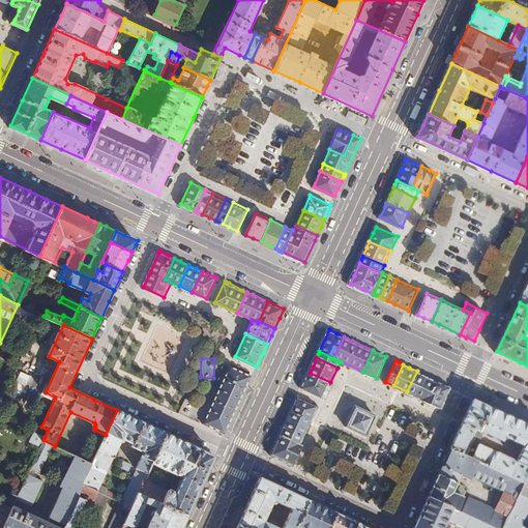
[(253,375),(231,365),(222,387),(205,423),(227,434),(241,401),(246,388),(253,375)]
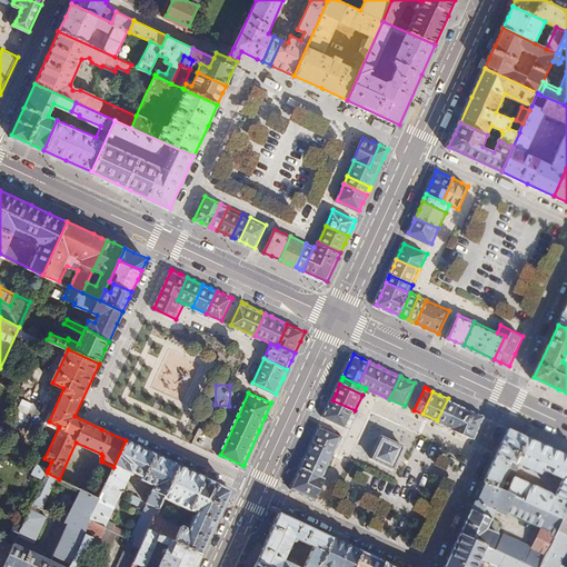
[(437,420),(449,426),(459,404),(454,400),(448,398),(437,420)]
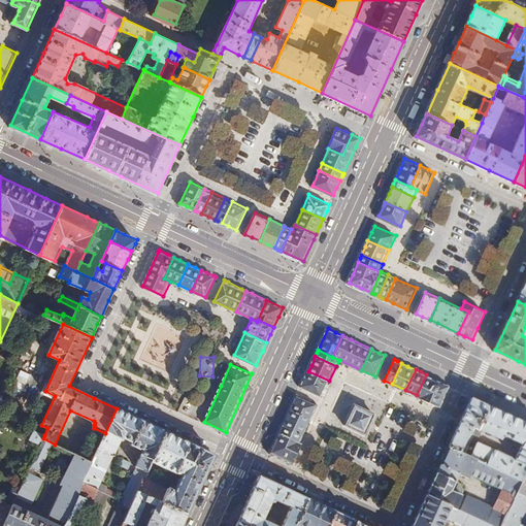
[(329,381),(308,371),(304,379),(301,386),(322,395),(329,381)]
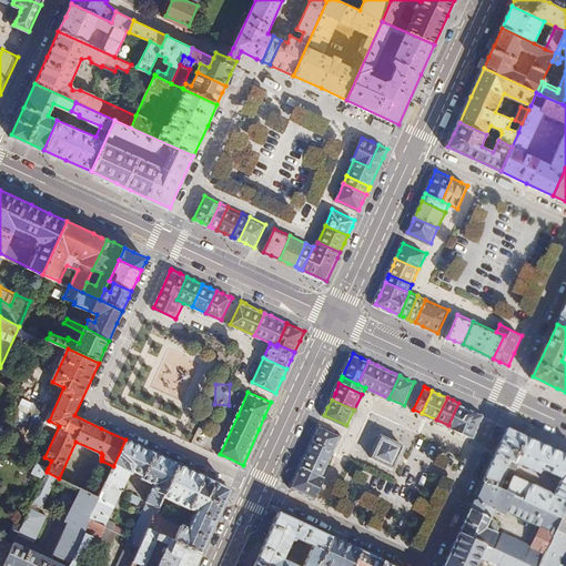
[(460,431),(470,407),(463,405),(458,403),(448,425),(460,431)]
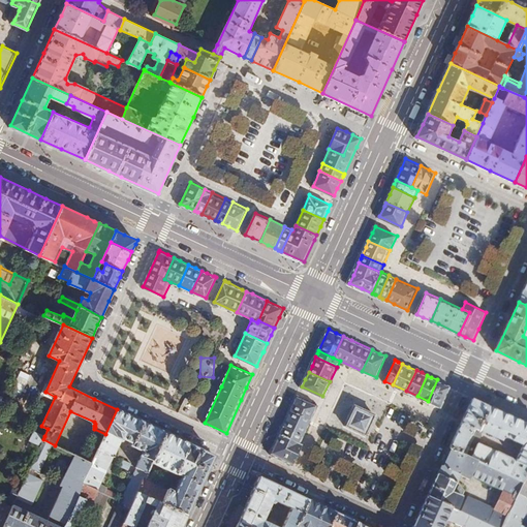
[(444,383),(437,379),(428,401),(442,407),(442,408),(452,386),(444,383)]
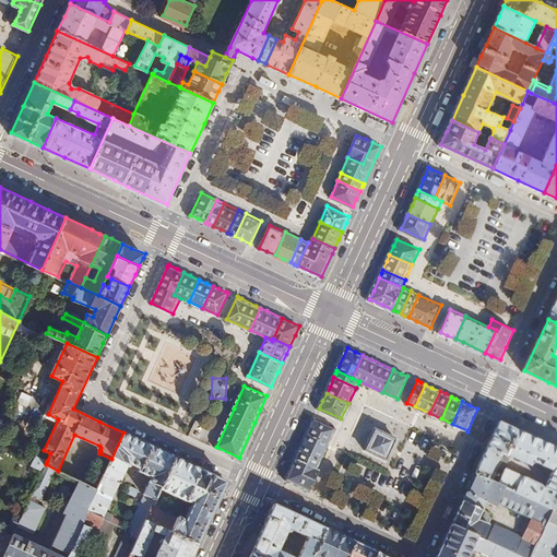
[(308,434),(330,443),(336,428),(315,417),(311,426),(308,434)]
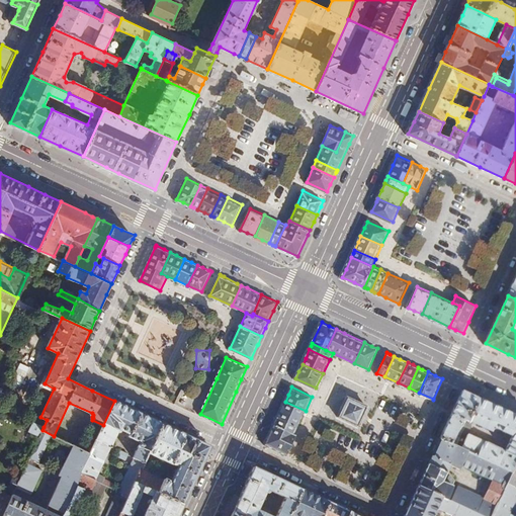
[(453,414),(442,437),(457,444),(480,396),(464,389),(453,414)]
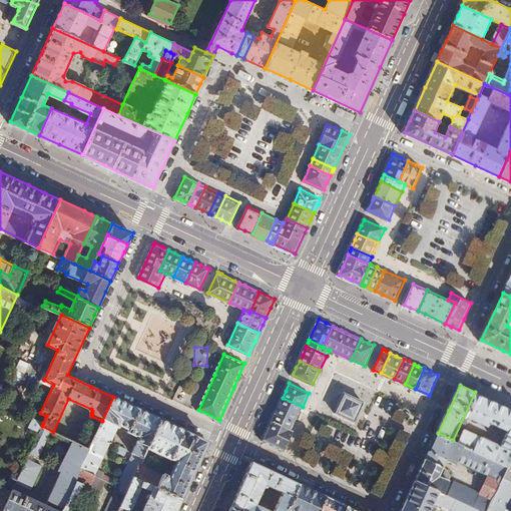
[(510,408),(500,404),(475,392),(453,440),(509,466),(510,463),(510,408)]
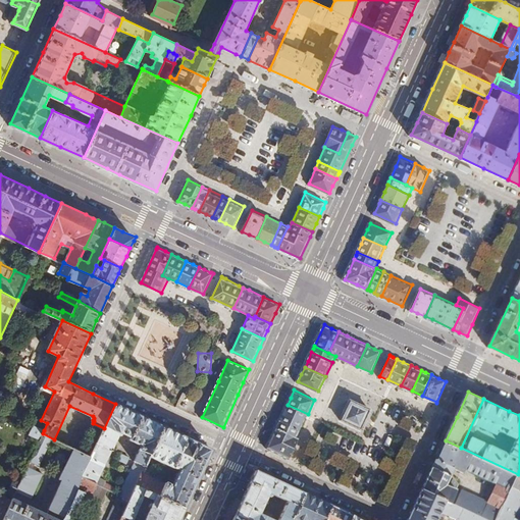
[(371,408),(352,400),(343,419),(362,428),(371,408)]
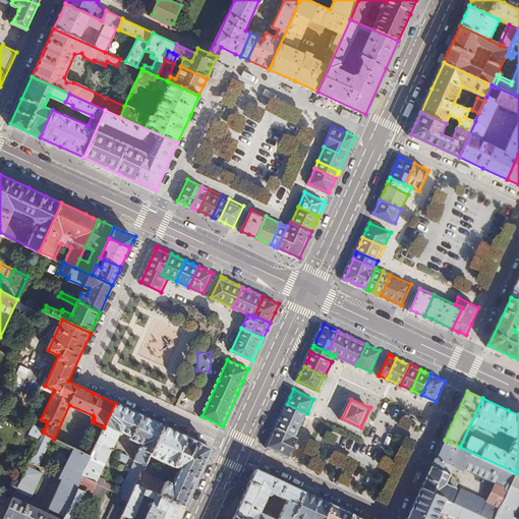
[(141,415),(115,403),(104,427),(92,455),(82,475),(98,482),(108,487),(116,491),(118,486),(107,482),(108,479),(101,476),(122,431),(131,436),(130,439),(142,444),(135,460),(146,465),(151,455),(164,425),(141,415)]
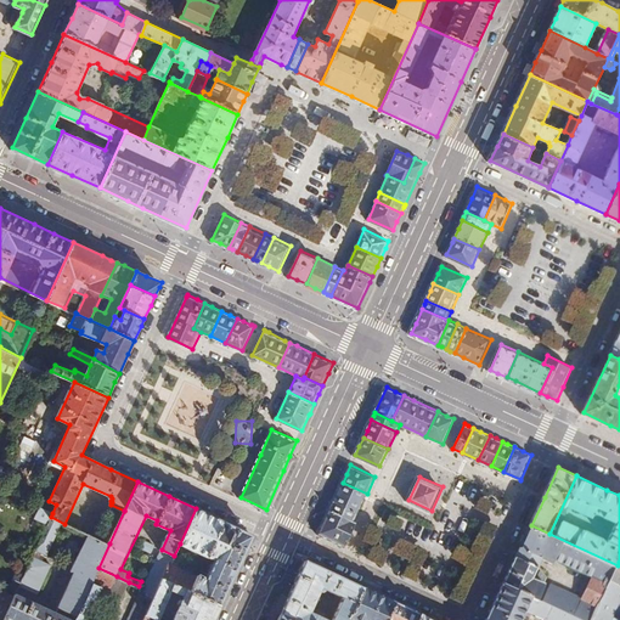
[(360,511),(367,494),(343,483),(339,490),(334,499),(360,511)]
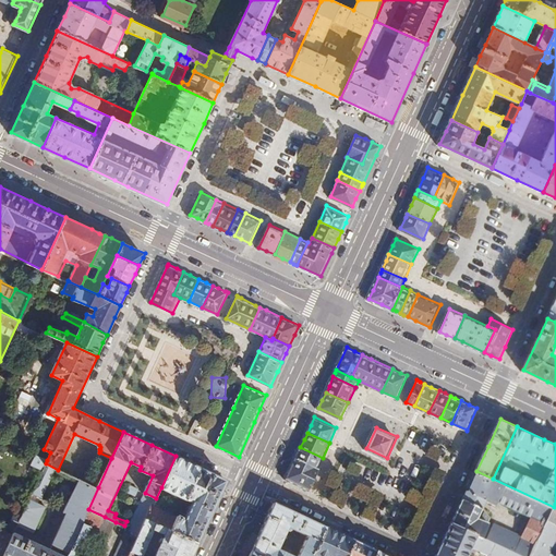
[(323,458),(300,447),(298,452),(295,457),(318,468),(323,458)]
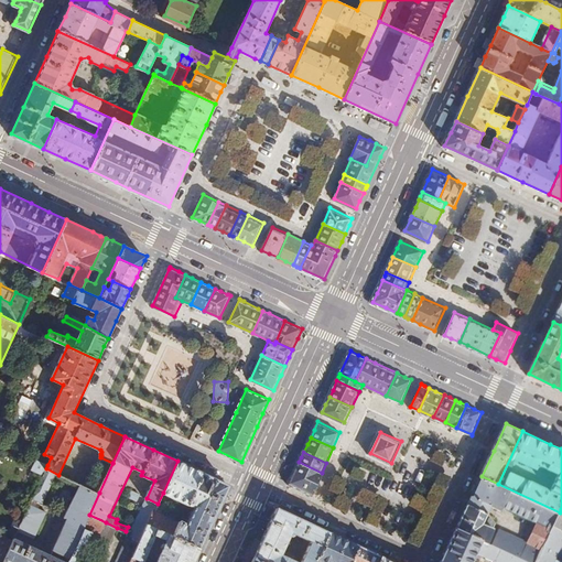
[(46,468),(47,465),(36,460),(33,468),(44,474),(46,468)]
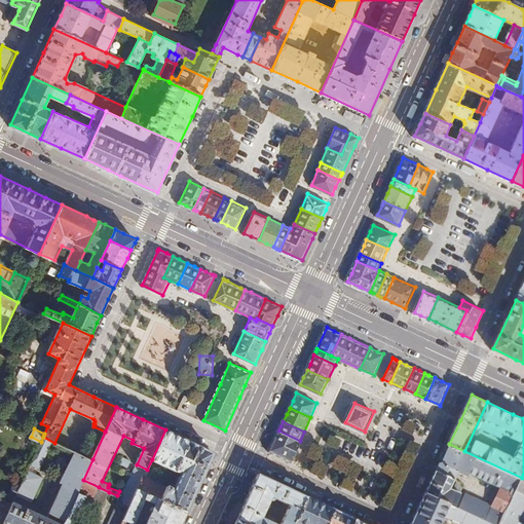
[(177,435),(165,429),(152,459),(175,470),(176,469),(188,441),(177,435)]
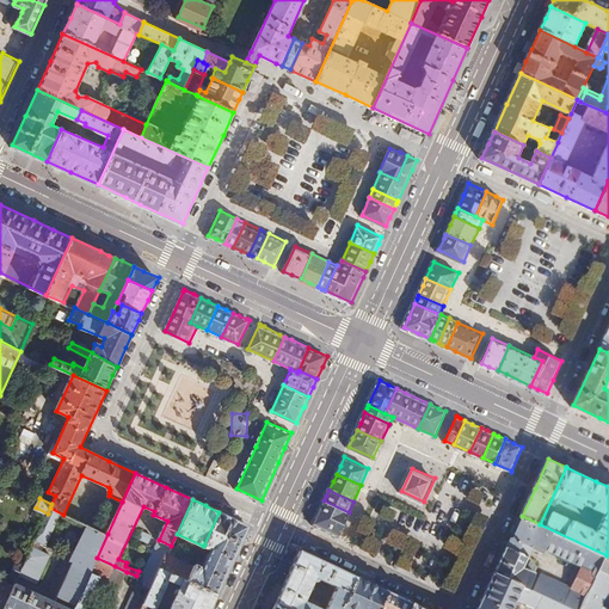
[(351,514),(349,512),(324,500),(319,511),(314,523),(342,536),(351,514)]
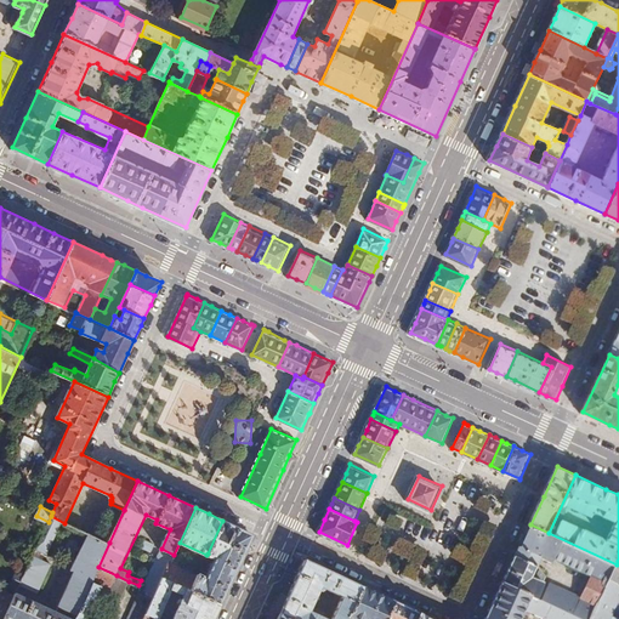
[(52,518),(38,549),(46,552),(61,522),(52,518)]
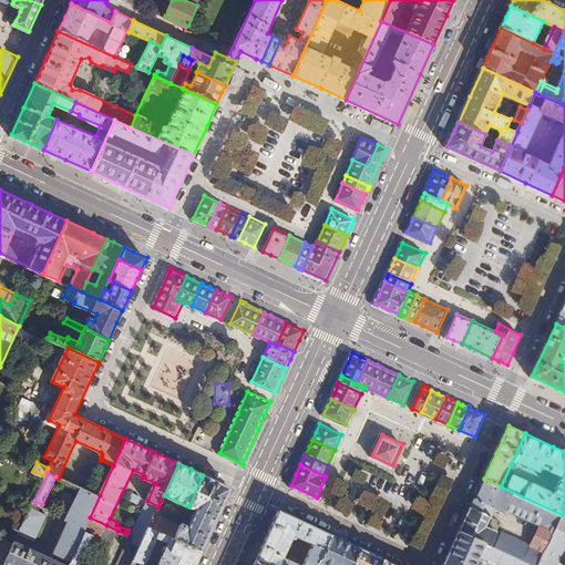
[(180,524),(173,538),(202,551),(215,521),(230,489),(203,475),(189,505),(195,509),(187,525),(181,523),(180,524)]
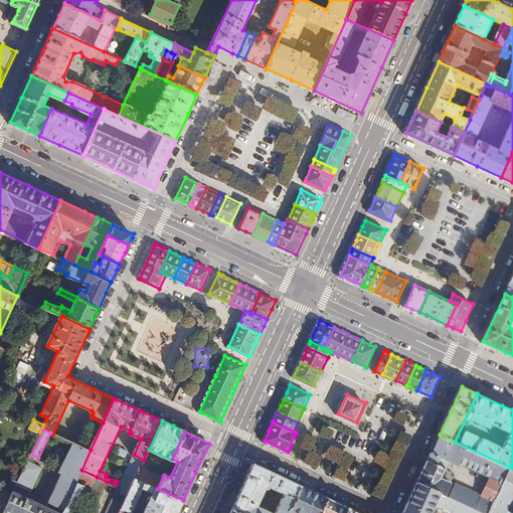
[(450,487),(446,495),(483,512),(490,512),(506,480),(511,468),(455,442),(440,435),(438,441),(432,453),(450,462),(460,467),(462,463),(474,469),(485,474),(483,479),(477,492),(458,483),(455,489),(452,488),(450,487)]
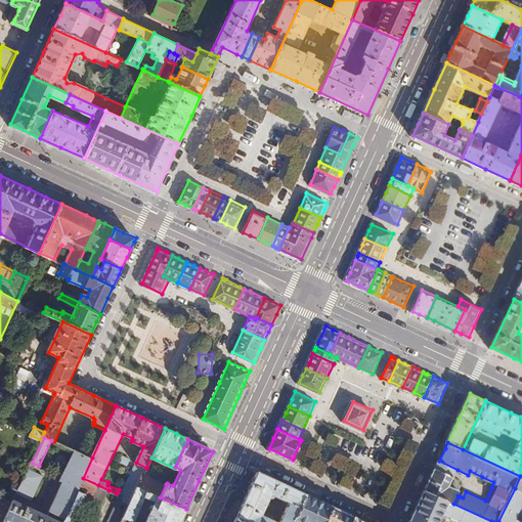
[(62,521),(83,478),(92,458),(75,450),(61,480),(63,481),(48,515),(29,507),(44,473),(29,466),(12,502),(2,521),(62,521)]
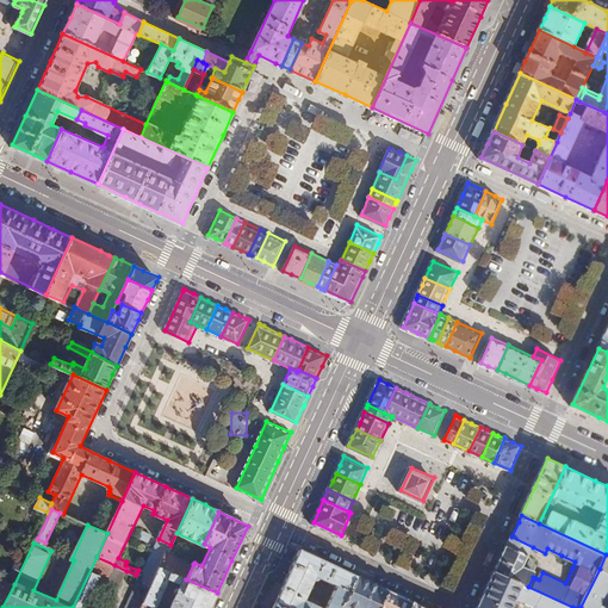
[(510,540),(508,545),(529,556),(533,547),(512,537),(510,540)]
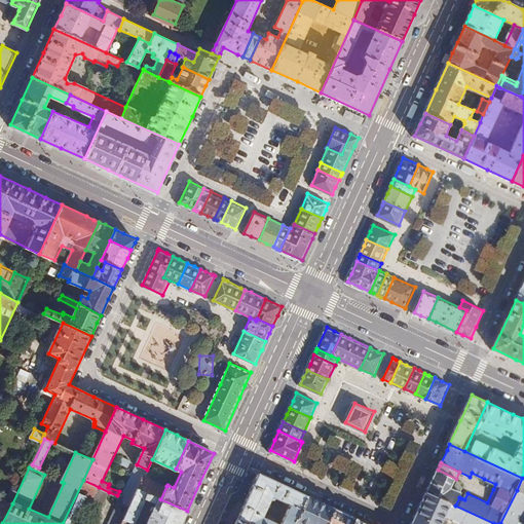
[(427,493),(450,503),(455,506),(459,497),(461,492),(452,488),(456,479),(438,470),(432,483),(427,493)]
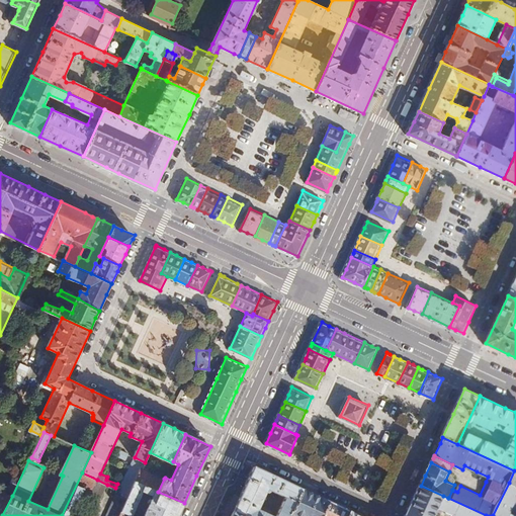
[(256,466),(244,493),(235,512),(244,515),(290,515),(304,489),(256,466)]
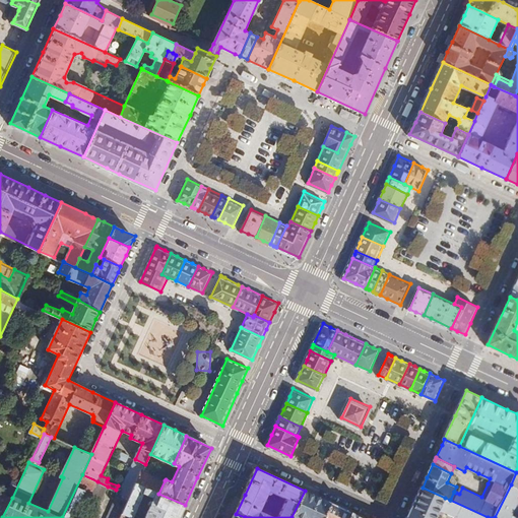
[(142,470),(137,483),(158,494),(165,480),(142,470)]
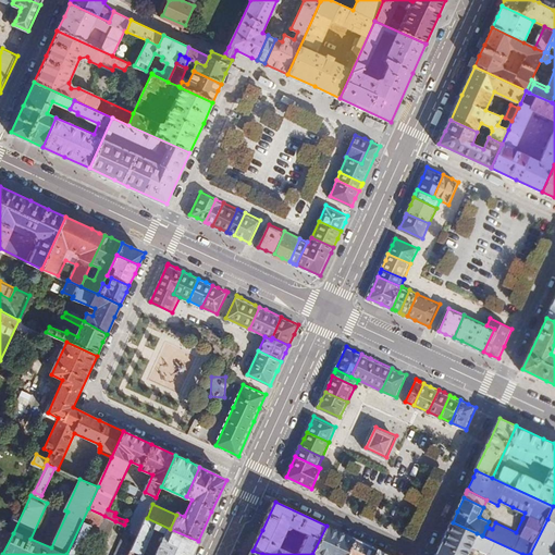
[(88,508),(66,554),(75,554),(90,525),(99,529),(105,516),(88,508)]
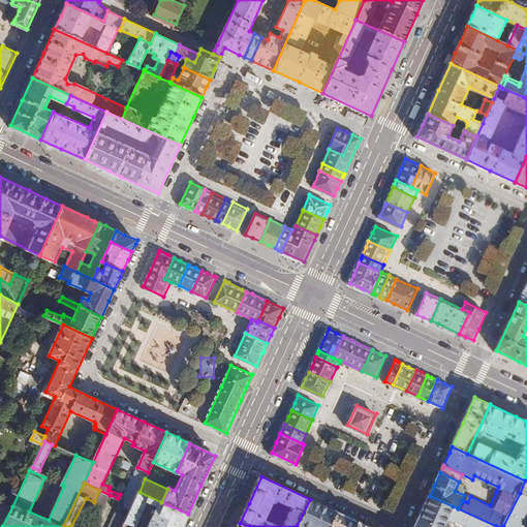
[(123,526),(125,522),(133,505),(120,499),(106,526),(95,526),(110,495),(99,490),(94,502),(82,526),(123,526)]
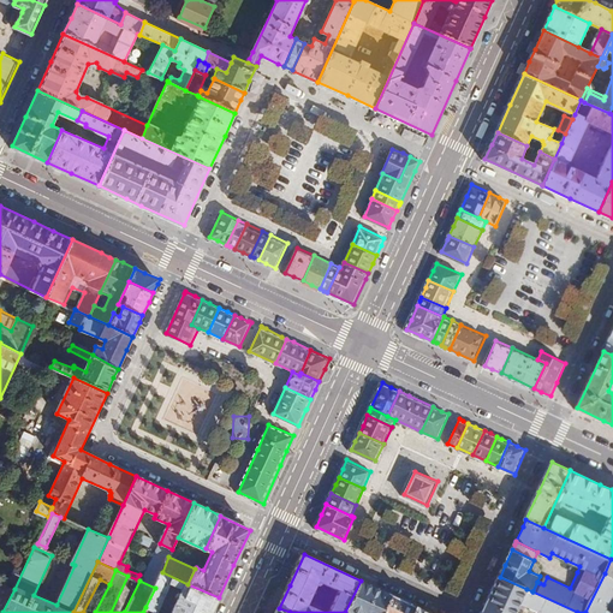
[(188,584),(162,572),(155,588),(146,607),(158,612),(171,583),(183,589),(171,612),(210,612),(219,597),(188,584)]
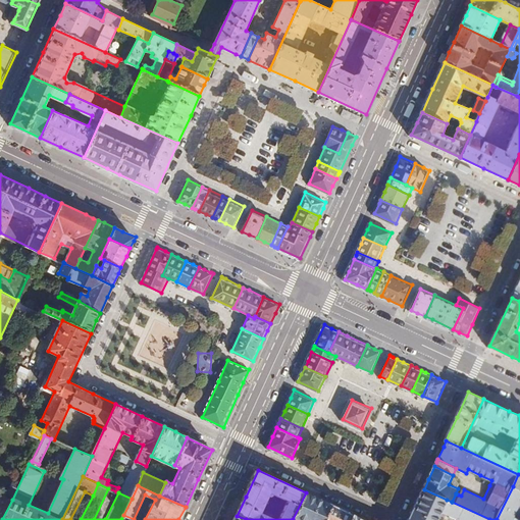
[(489,519),(452,502),(447,500),(440,512),(459,519),(519,519),(519,489),(513,486),(497,519),(489,519)]
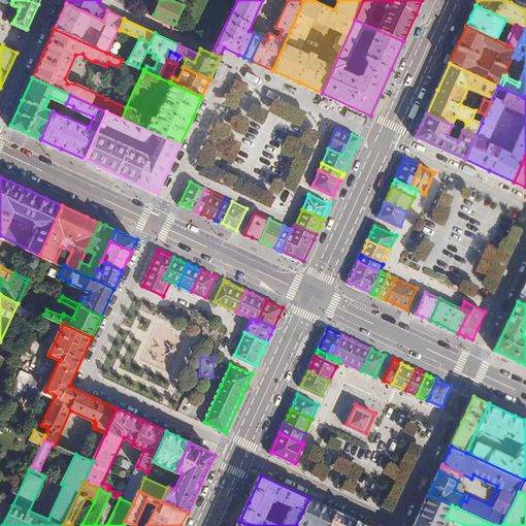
[(415,525),(441,525),(446,518),(452,505),(429,495),(421,513),(415,525)]
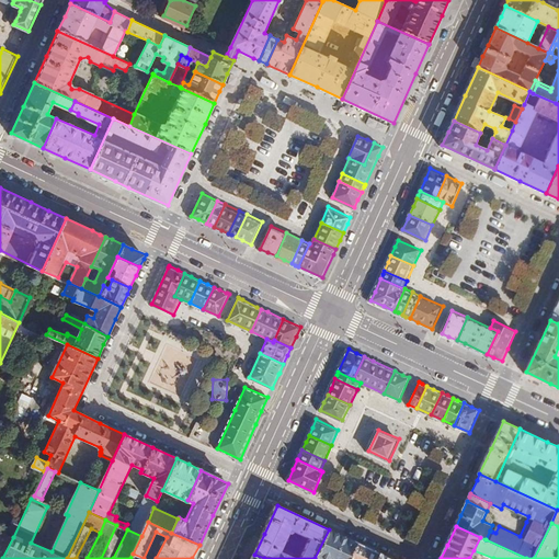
[(324,558),(350,558),(358,543),(342,535),(329,529),(315,558),(322,558),(323,558),(324,558)]
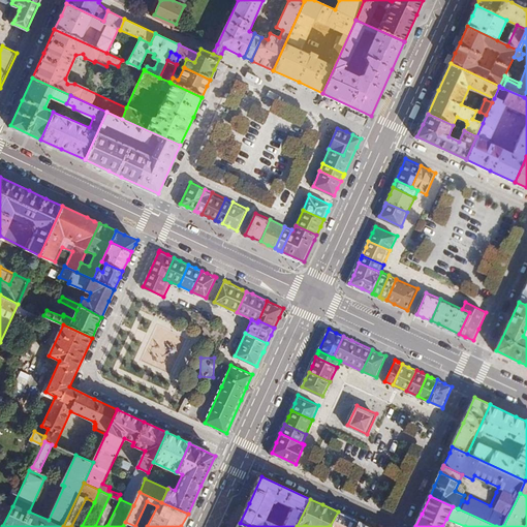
[(0,503),(0,526),(2,526),(12,506),(1,501),(0,503)]
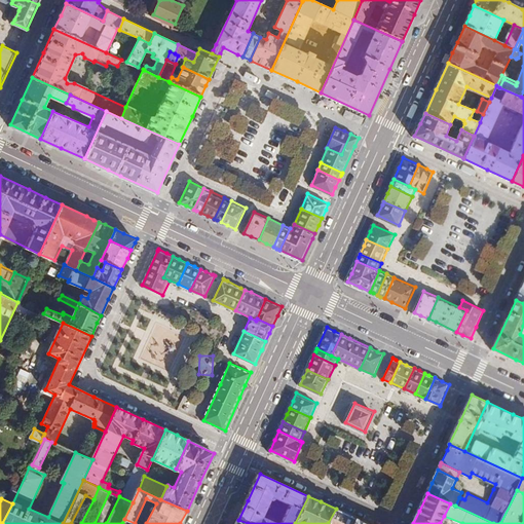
[(346,514),(336,509),(328,523),(353,523),(357,518),(346,514)]
